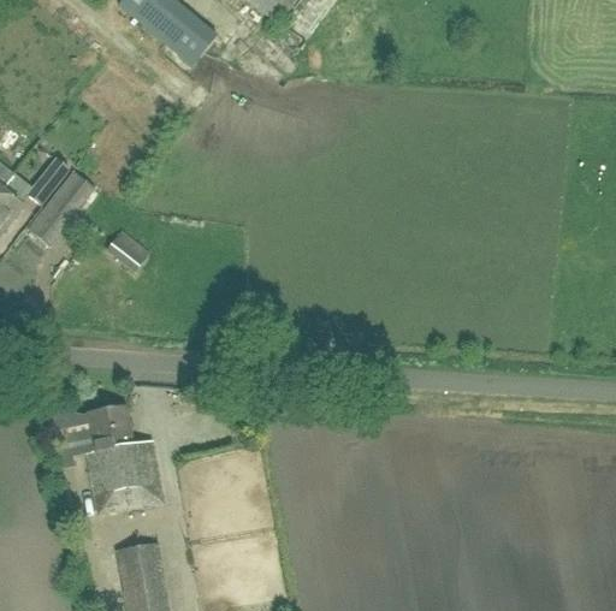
[(215,35),(175,0),(119,0),(117,4),(190,65),(215,35)]
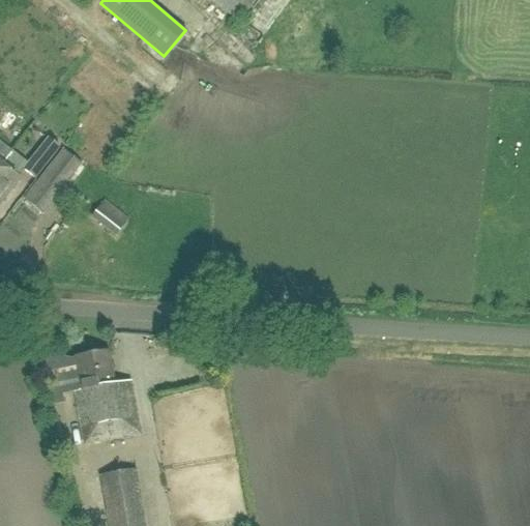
[(212,0),(237,20),(252,0),(212,0)]
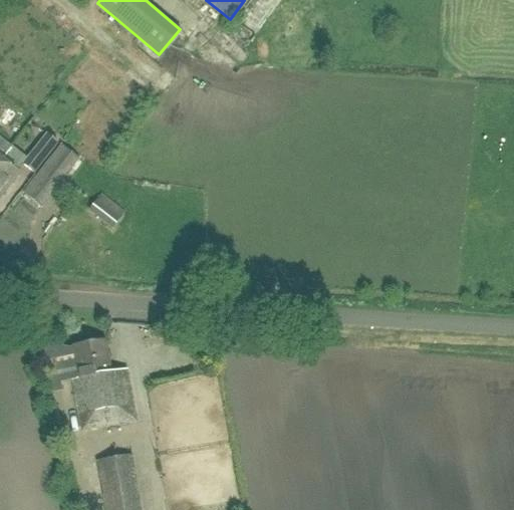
[(13,107),(0,116),(0,122),(5,131),(22,118),(13,107)]
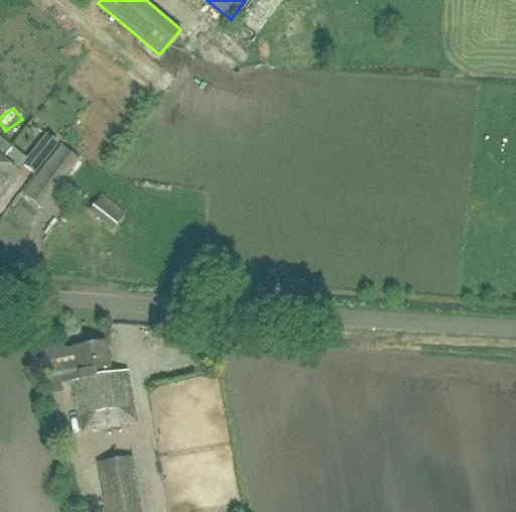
[(58,142),(48,133),(23,162),(34,171),(58,142)]
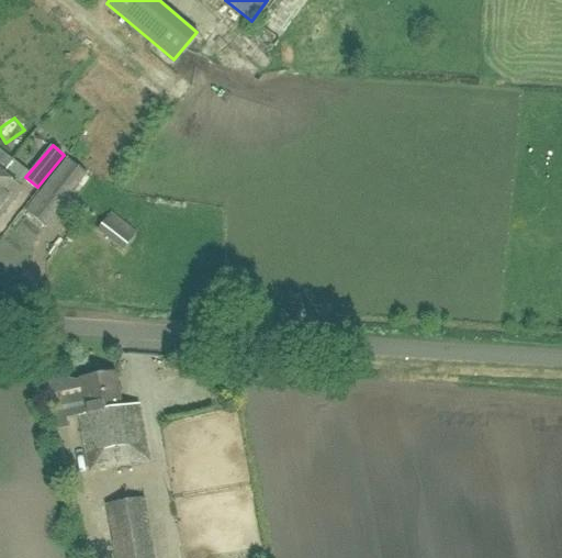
[(0,173),(2,170),(13,157),(0,146),(0,173)]
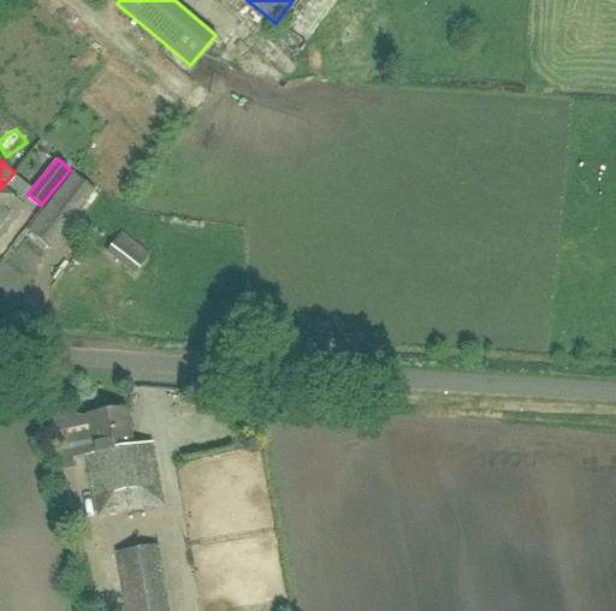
[(93,189),(73,172),(25,229),(45,244),(93,189)]
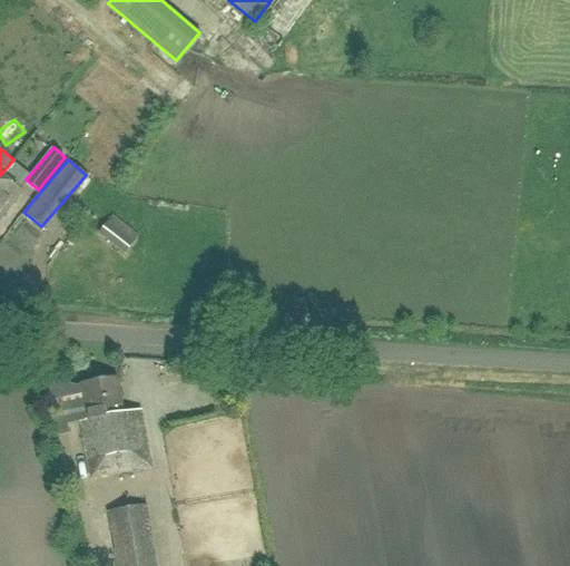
[(0,215),(22,188),(2,173),(0,175),(0,215)]
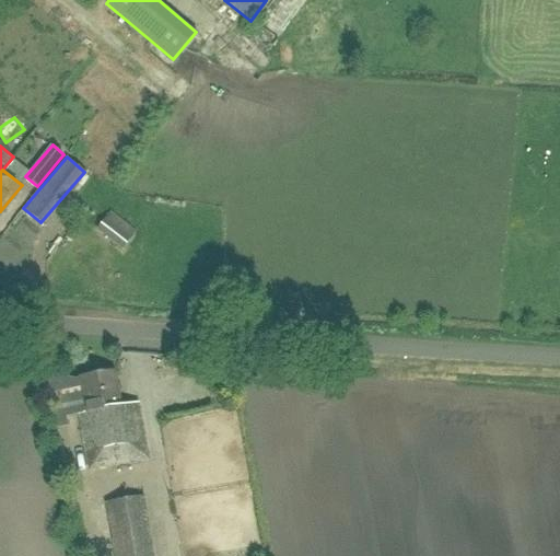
[(135,229),(109,208),(95,226),(121,246),(135,229)]
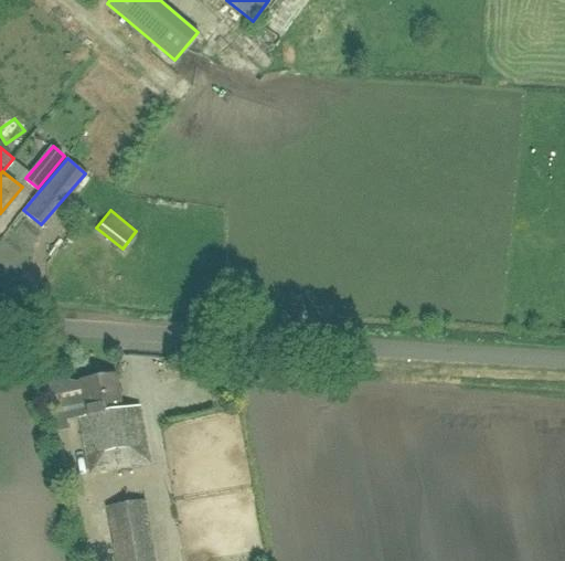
[(123,408),(116,372),(81,379),(87,414),(80,415),(89,472),(150,462),(140,404),(123,408)]
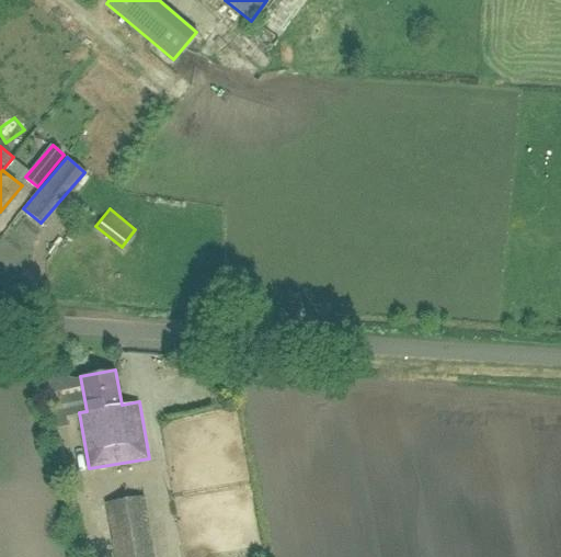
[(155,556),(145,495),(106,501),(114,556),(155,556)]
